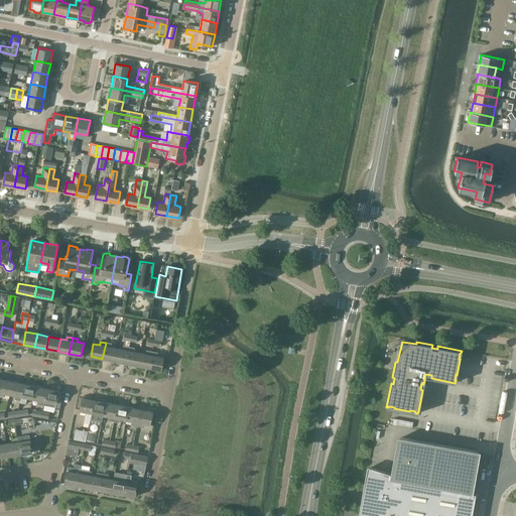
[(102,359),(114,361),(116,348),(110,347),(111,344),(106,343),(102,359)]
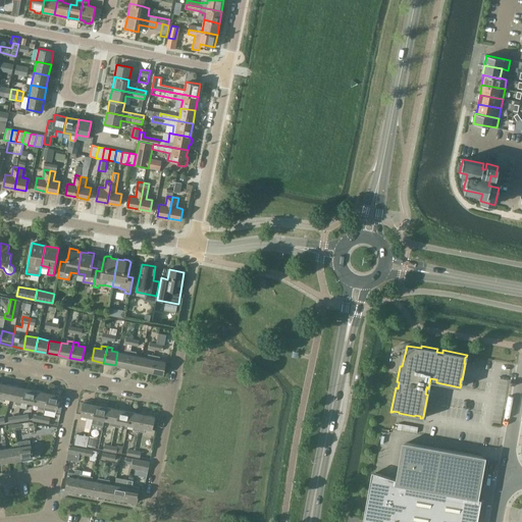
[(115,365),(126,367),(131,351),(124,350),(124,354),(117,352),(115,365)]
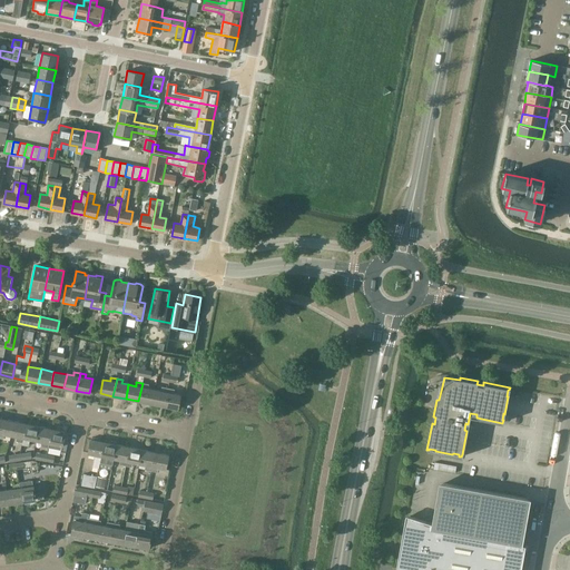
[(138,401),(151,404),(154,390),(147,389),(148,384),(143,383),(138,401)]
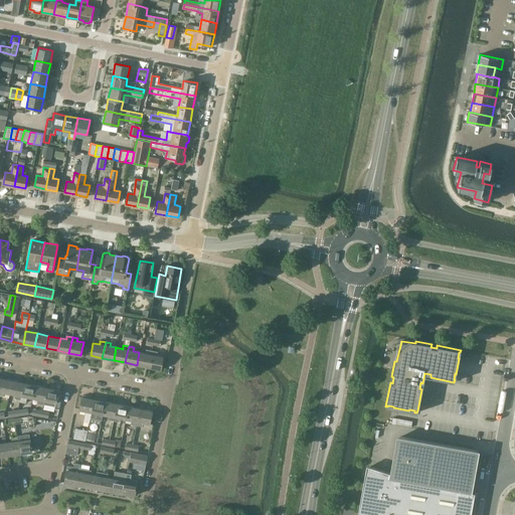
[(137,365),(148,367),(152,350),(146,349),(145,353),(139,352),(137,365)]
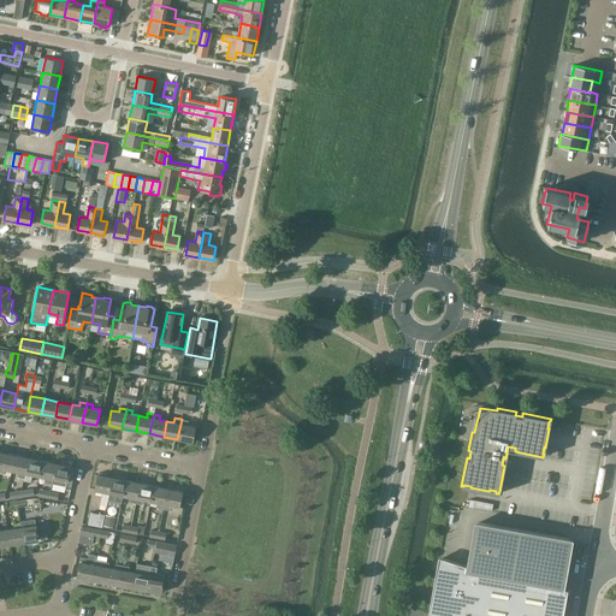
[(182,419),(177,439),(191,442),(195,427),(188,425),(188,420),(182,419)]
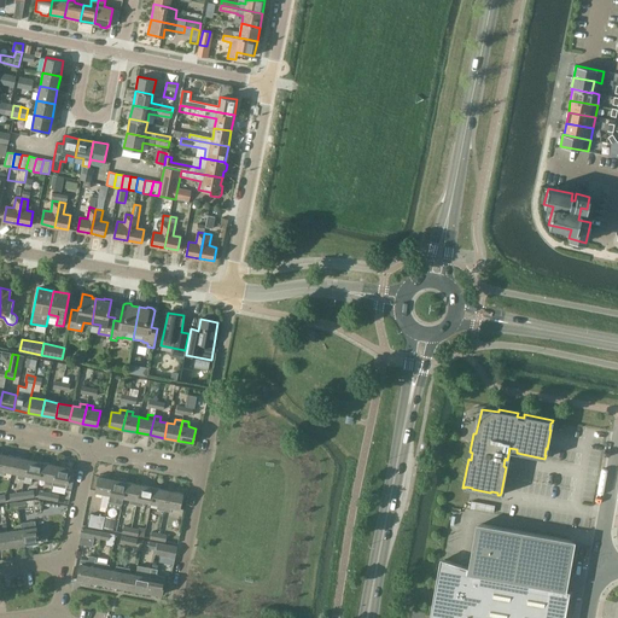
[(5,471),(12,472),(15,456),(1,454),(0,459),(0,474),(5,477),(5,471)]
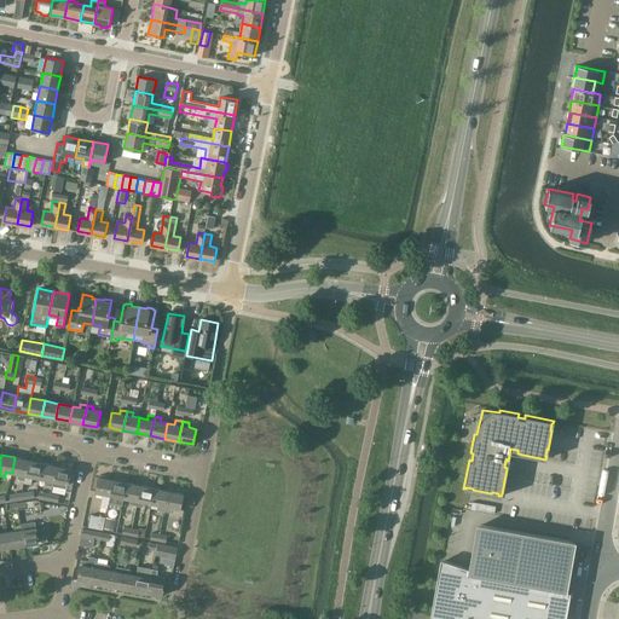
[(18,480),(25,481),(29,461),(15,457),(12,473),(19,474),(18,480)]
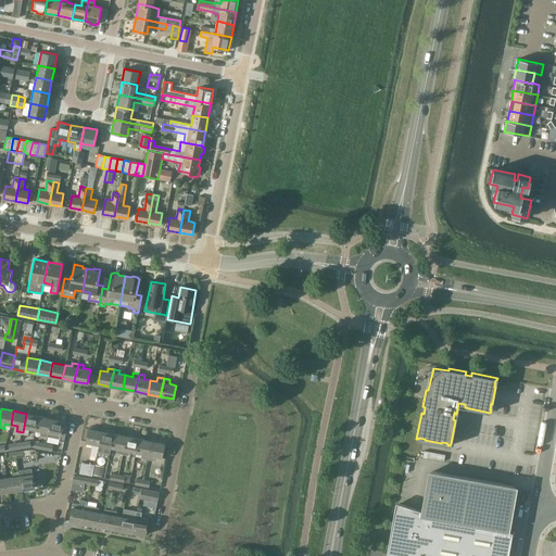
[(30,429),(36,430),(38,416),(26,414),(23,432),(22,434),(28,437),(30,429)]
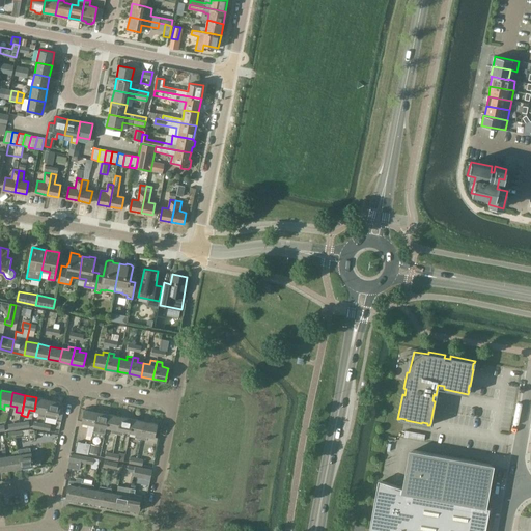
[(38,417),(45,418),(49,399),(36,397),(34,411),(39,412),(38,417)]
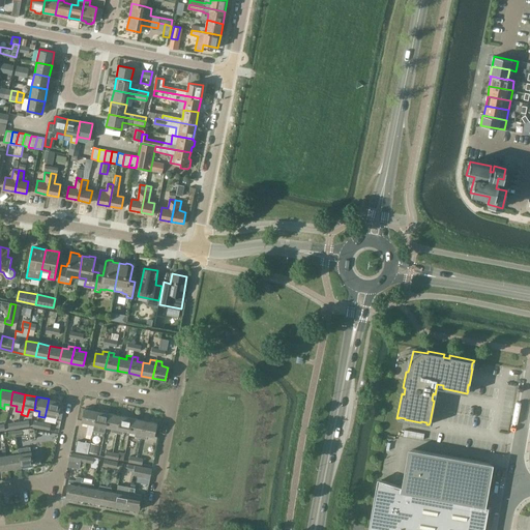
[(49,399),(45,417),(57,419),(61,402),(49,399)]
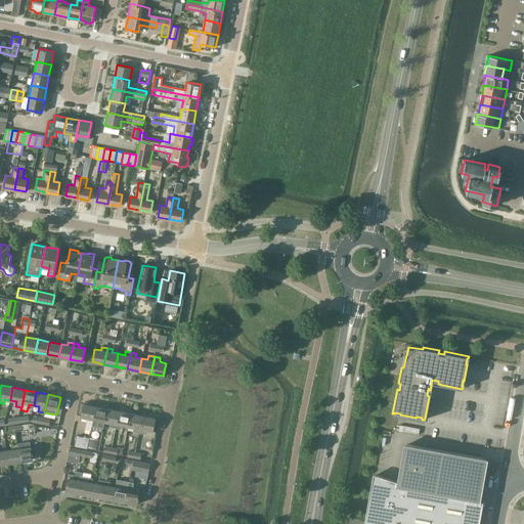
[(91,431),(91,430),(93,420),(95,406),(91,405),(90,403),(85,402),(85,404),(84,404),(81,417),(87,418),(85,430),(91,431)]
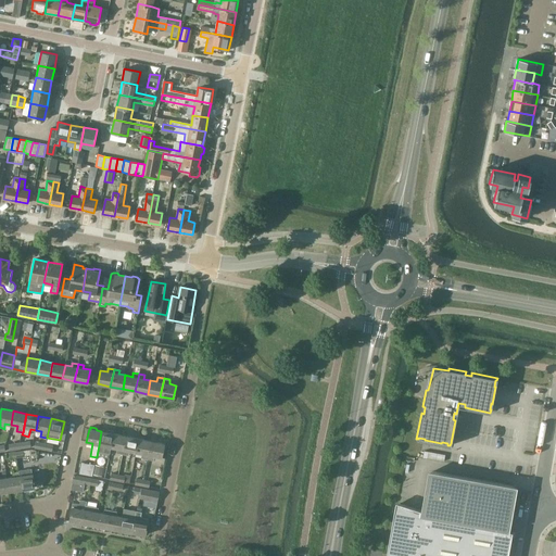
[(111,447),(114,433),(114,431),(108,430),(106,432),(101,431),(99,445),(98,452),(110,454),(111,447)]
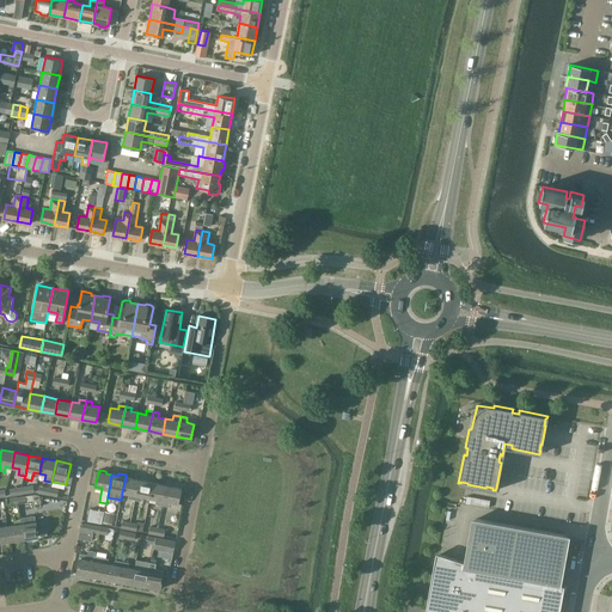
[(128,500),(135,501),(136,495),(140,481),(126,477),(122,493),(129,494),(128,500)]
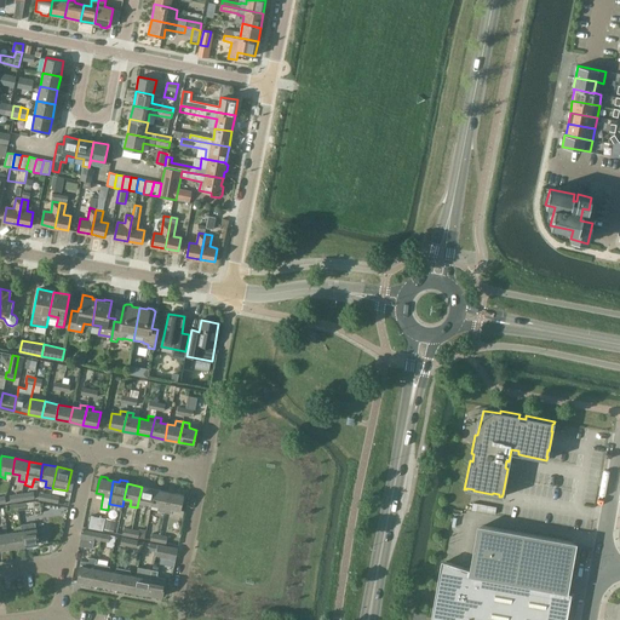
[(145,504),(153,505),(155,489),(142,487),(138,501),(137,507),(144,509),(145,504)]
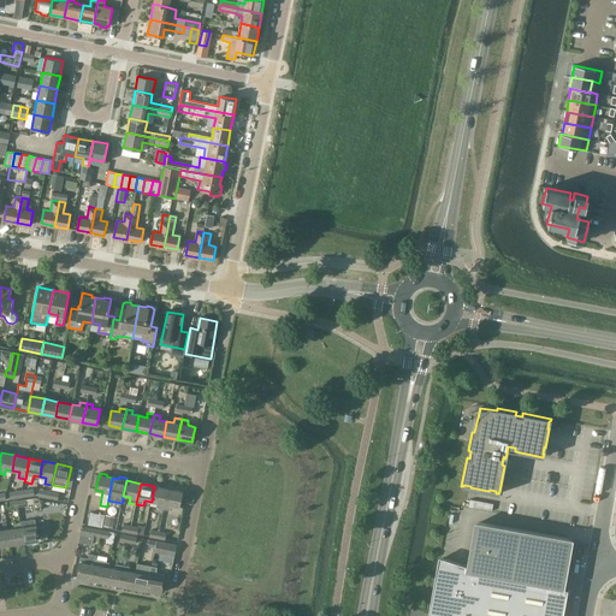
[(157,508),(164,509),(167,489),(154,486),(152,502),(158,503),(157,508)]
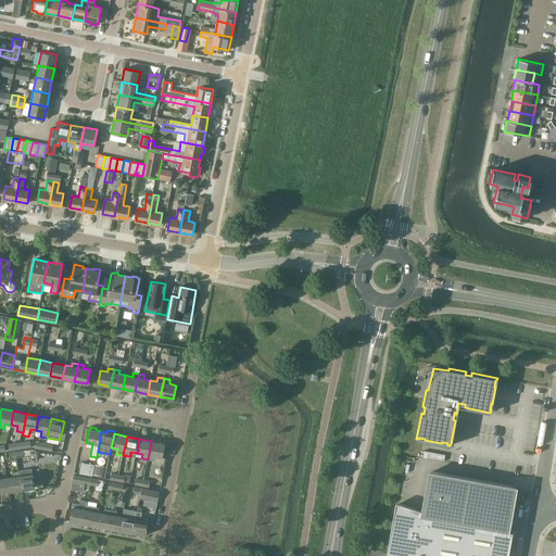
[(151,441),(148,459),(154,460),(154,456),(162,458),(164,444),(151,441)]
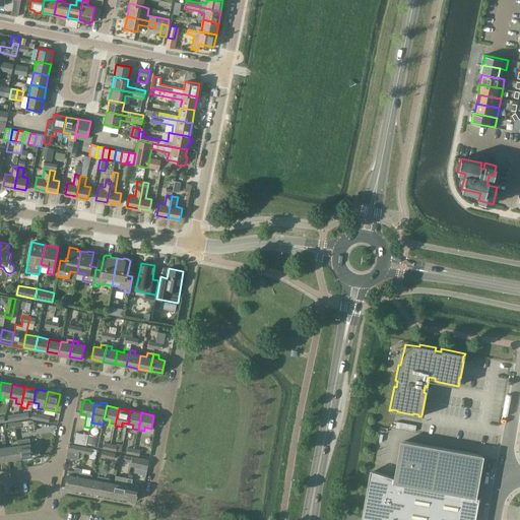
[(74,443),(86,445),(86,444),(87,440),(88,437),(88,435),(83,434),(78,433),(76,433),(74,443)]
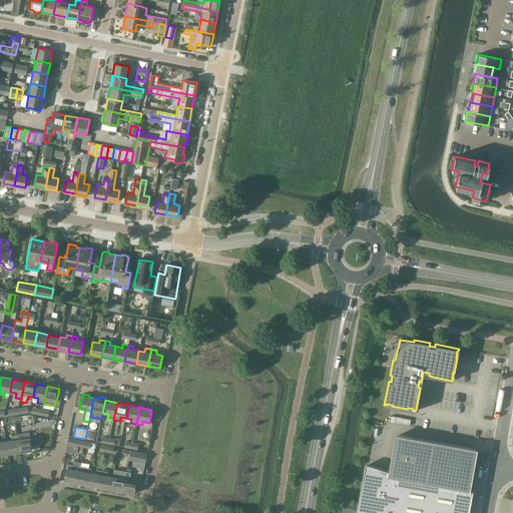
[(86,434),(85,438),(87,438),(86,439),(91,440),(91,439),(94,440),(95,433),(87,431),(86,434)]
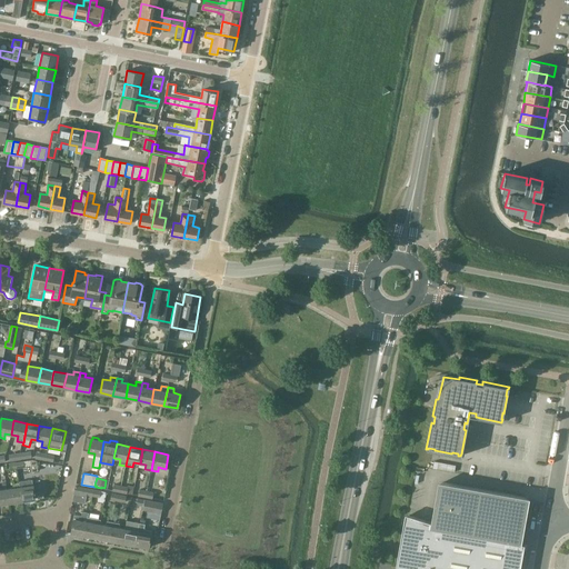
[(33,480),(19,482),(22,501),(36,499),(35,496),(43,495),(42,483),(35,485),(33,480)]
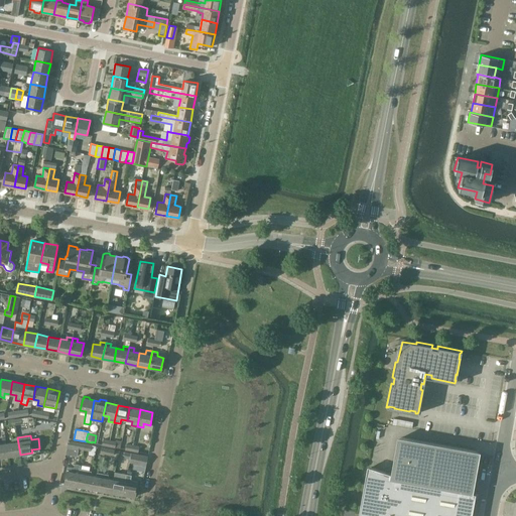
[(12,442),(6,443),(8,456),(20,455),(17,437),(11,438),(12,442)]
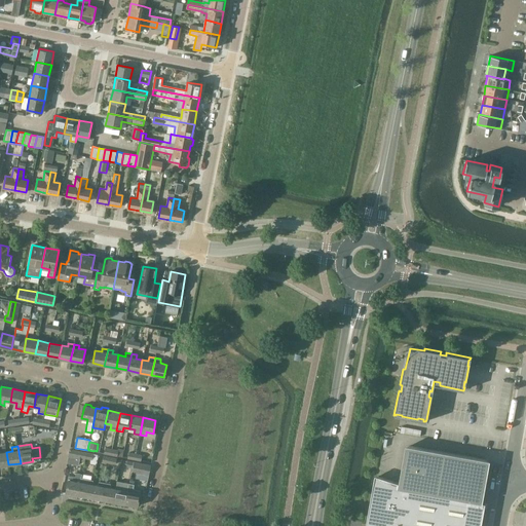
[(375,492),(376,492),(370,525),(378,525),(476,525),(480,502),(476,501),(483,460),(484,461),(484,459),(410,446),(403,485),(378,477),(375,492)]
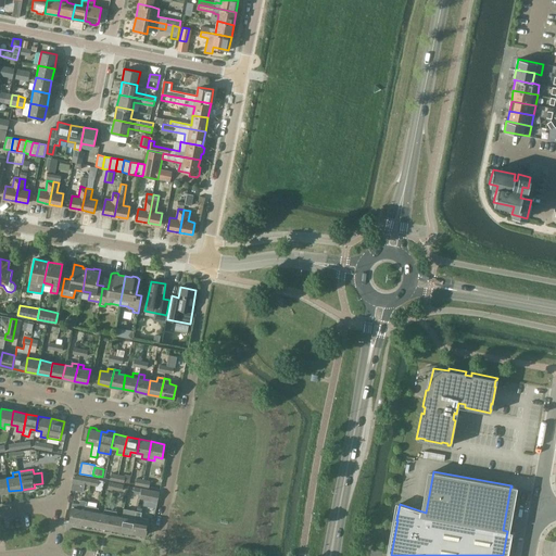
[(84,483),(90,484),(91,479),(74,475),(72,483),(84,485),(84,483)]
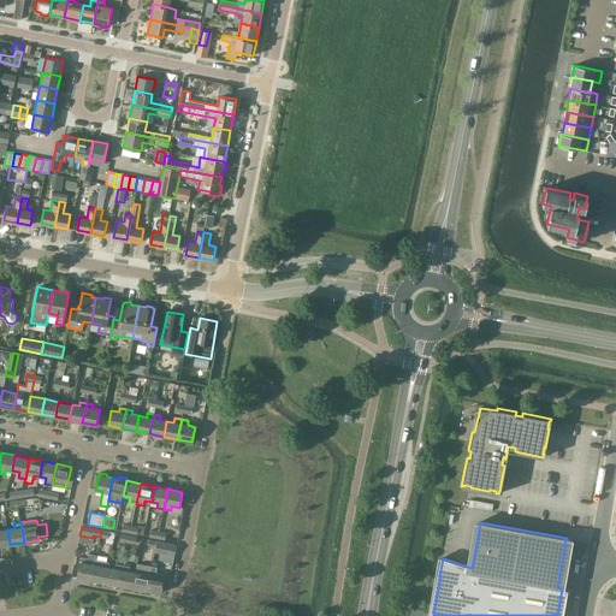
[(7,529),(0,529),(0,545),(10,544),(7,529)]
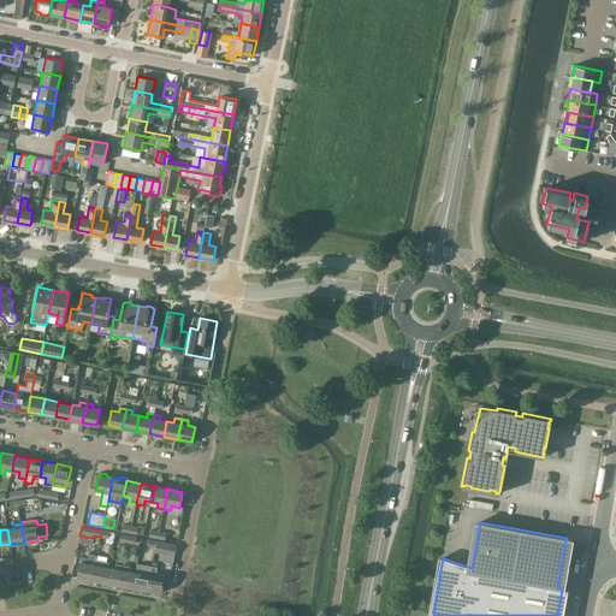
[(114,533),(101,531),(100,537),(107,538),(106,543),(113,544),(114,533)]
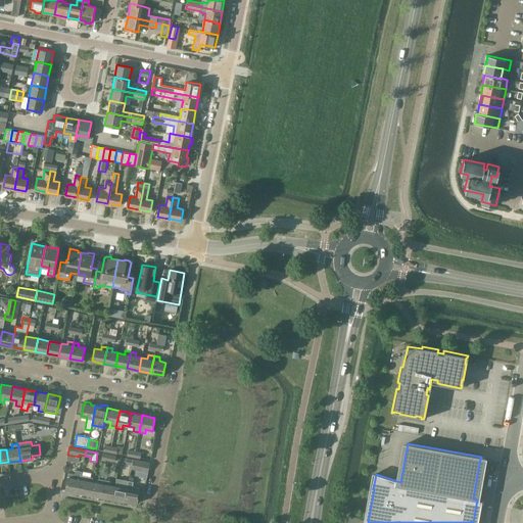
[(133,460),(132,465),(132,469),(143,471),(145,462),(133,460)]
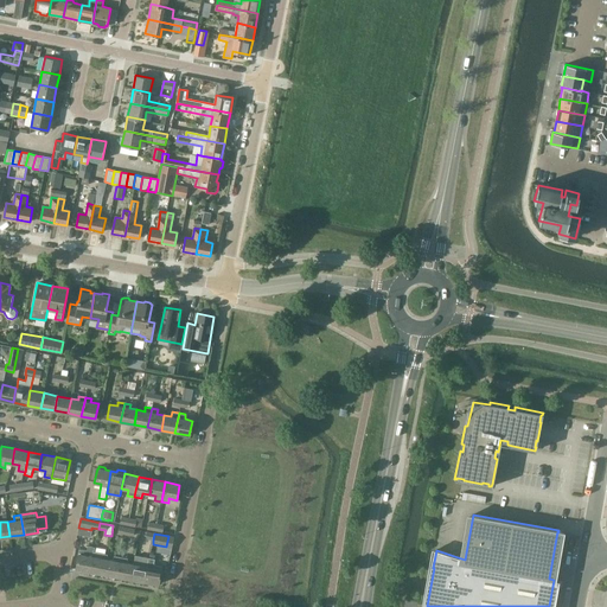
[(76,569),(90,572),(93,556),(94,551),(94,547),(88,545),(87,550),(80,549),(78,554),(76,569)]
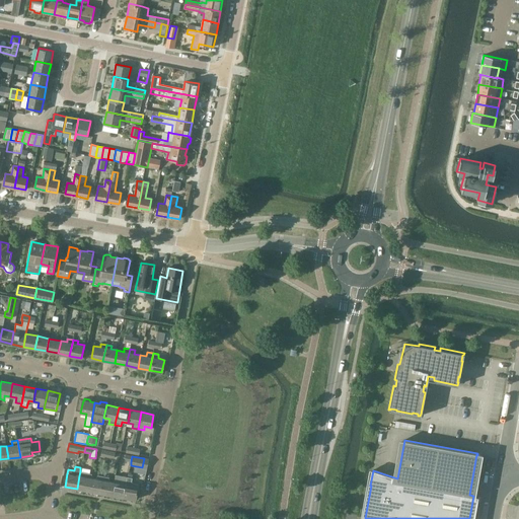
[(80,471),(79,475),(77,489),(88,491),(90,477),(91,474),(87,473),(80,471)]
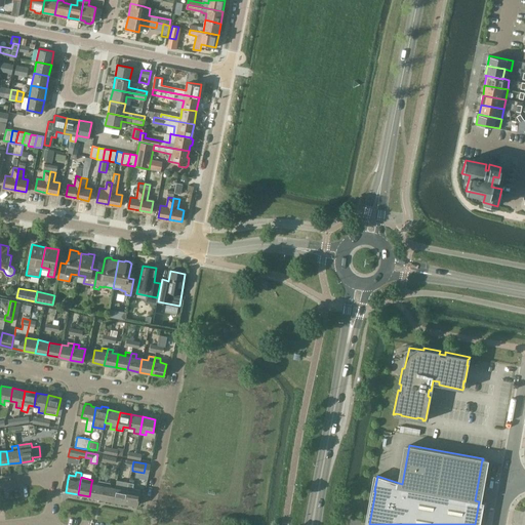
[(116,488),(113,501),(125,503),(129,482),(123,481),(117,480),(116,488)]
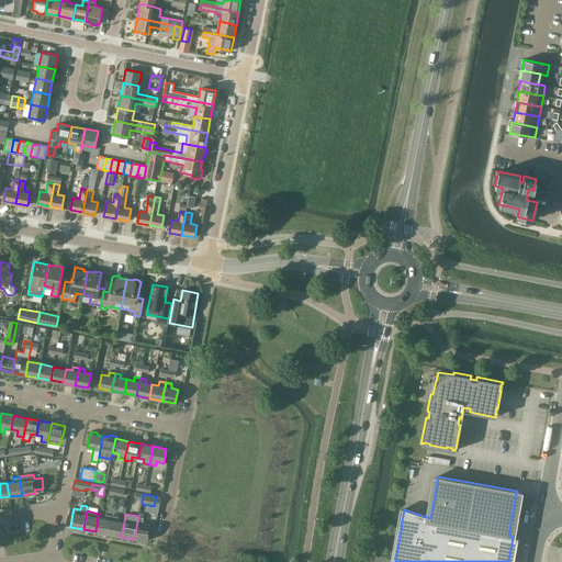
[(96,531),(109,534),(111,520),(112,516),(107,515),(105,519),(98,517),(96,531)]
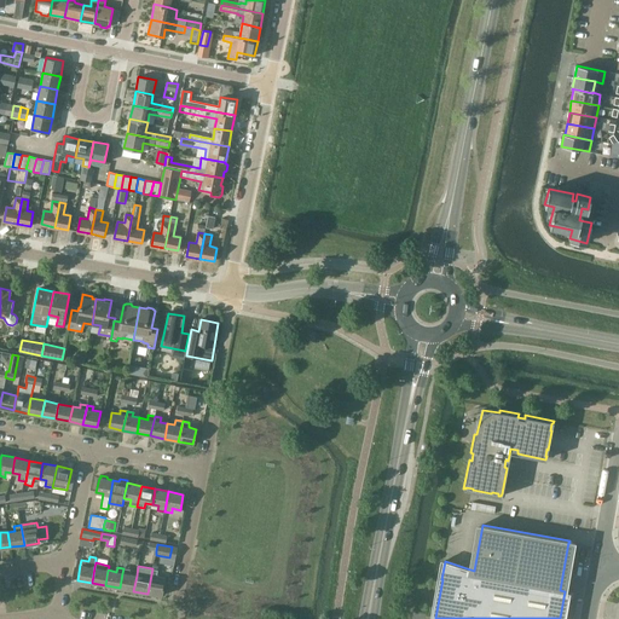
[(120,588),(133,591),(137,576),(131,574),(131,571),(123,568),(122,573),(120,588)]
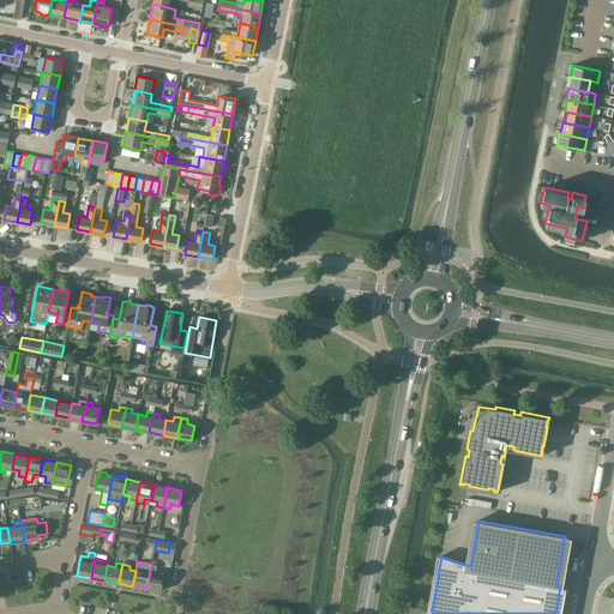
[(151,564),(146,589),(160,591),(163,572),(156,571),(156,565),(151,564)]
